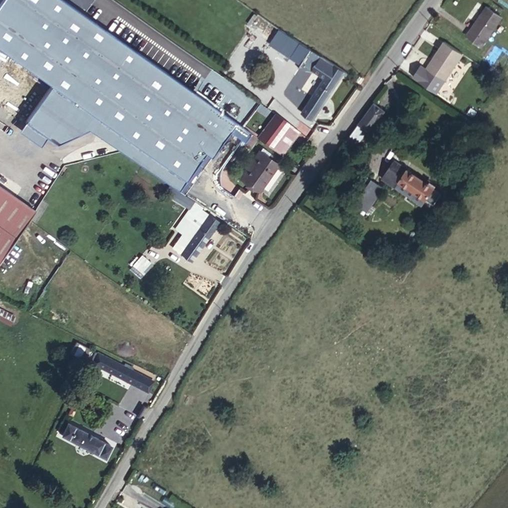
[(103,117),(106,119),(187,178),(207,151),(212,156),(230,133),(235,136),(241,128),(236,124),(64,0),(4,0),(0,6),(0,41),(56,82),(30,119),(38,125),(61,141),(92,126),(101,121),(101,119),(103,117)]
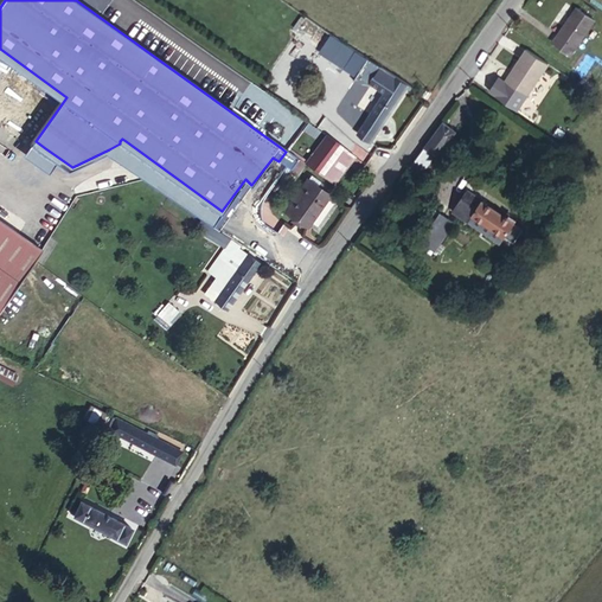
[(537,47),(556,61),(580,27),(561,13),(537,47)]
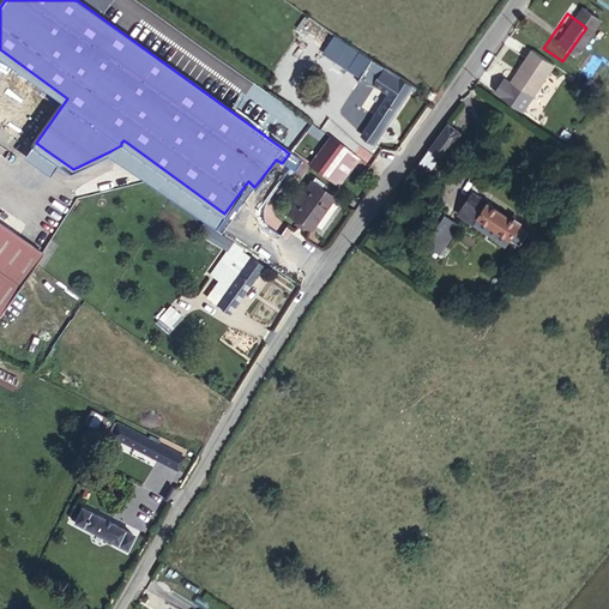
[(350,70),(359,58),(335,40),(325,52),(350,70)]
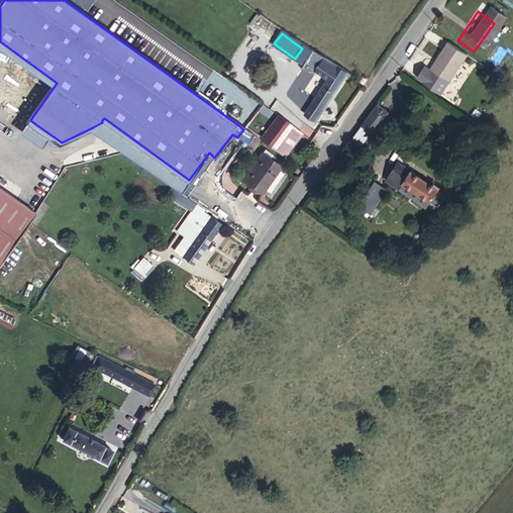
[(322,62),(302,48),(295,59),(294,61),(313,75),(319,66),(322,62)]
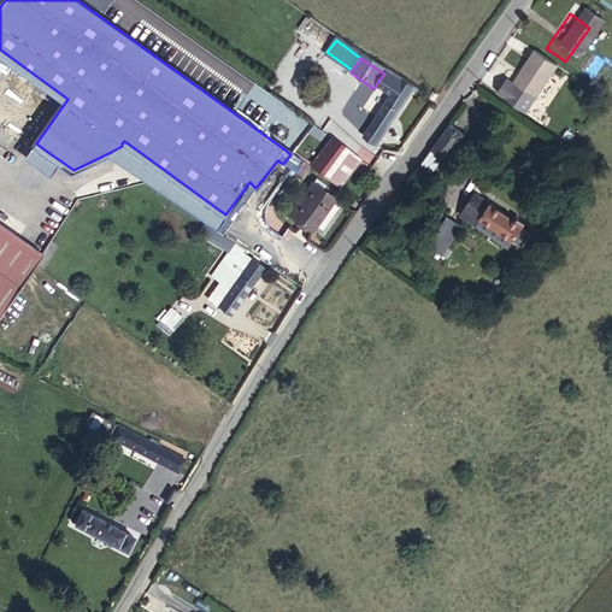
[(505,86),(527,101),(543,75),(523,60),(505,86)]
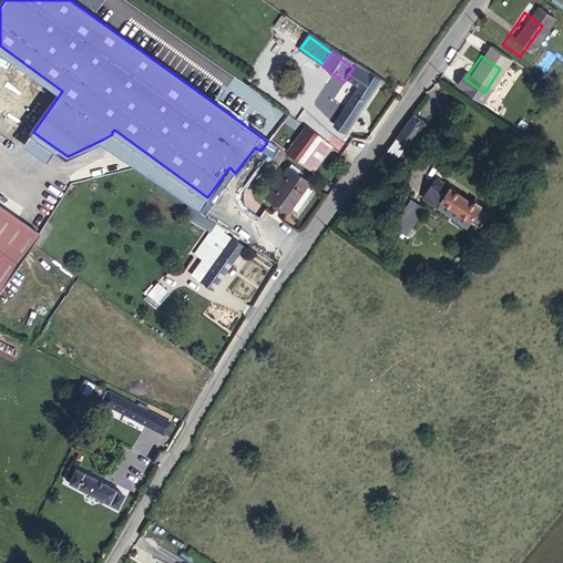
[(362,81),(350,72),(344,82),(356,91),(334,122),(345,131),(375,88),(364,79),(362,81)]
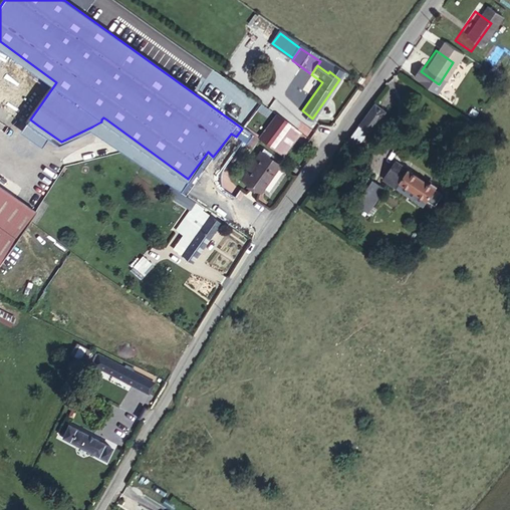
[(368,110),(354,133),(366,141),(381,119),(368,110)]
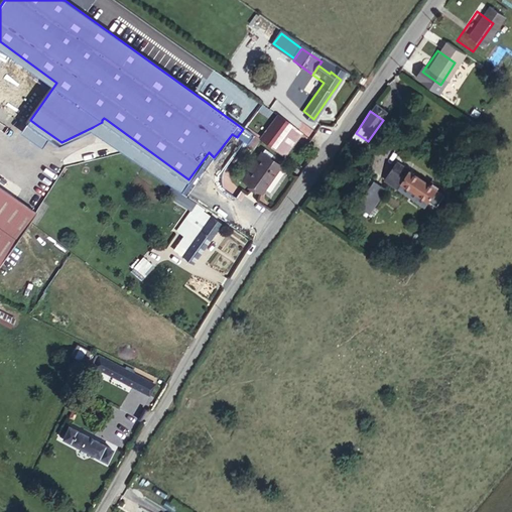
[(284,127),(273,119),(268,125),(279,133),(284,127)]
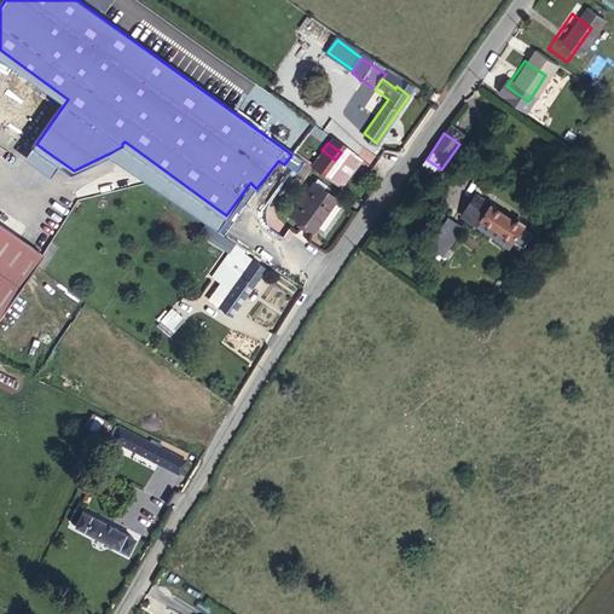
[(224,235),(256,189),(250,183),(226,215),(128,144),(122,146),(111,152),(131,167),(224,235)]
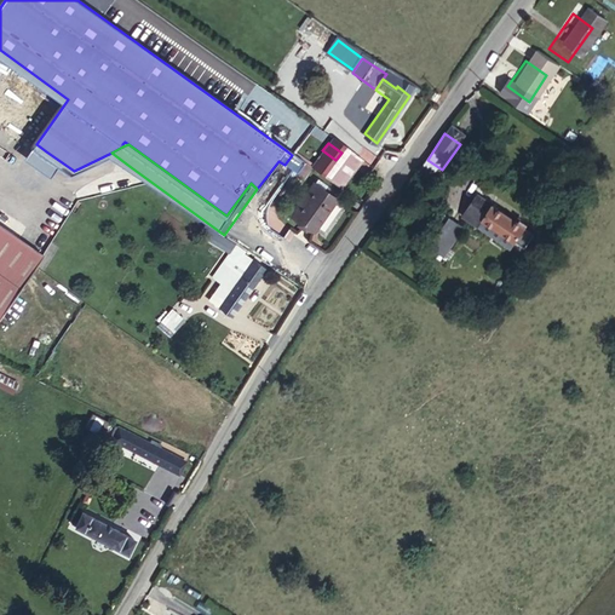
[(322,150),(311,166),(331,180),(343,165),(335,160),(322,150)]
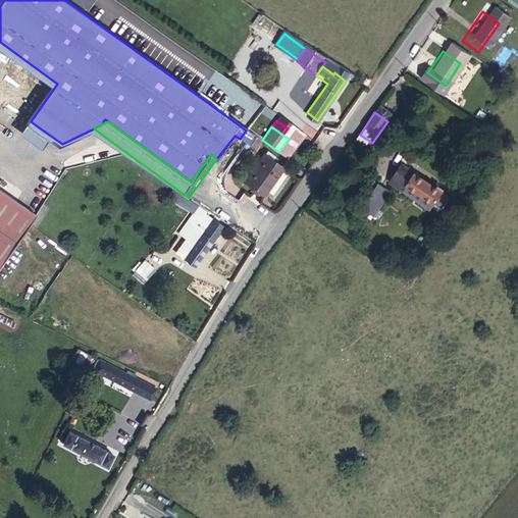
[(256,138),(246,131),(240,139),(249,146),(256,138)]
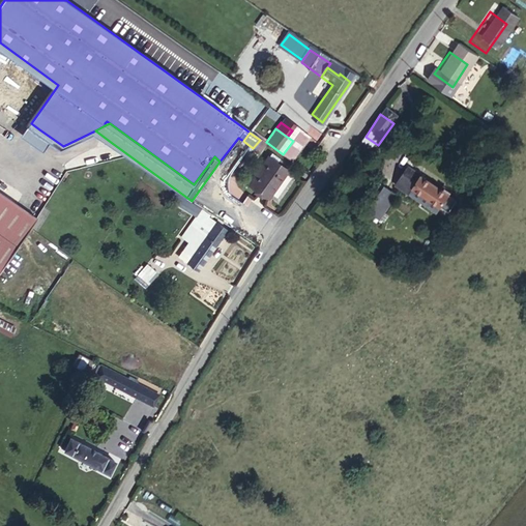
[(378,145),(366,137),(355,150),(368,161),(378,145)]
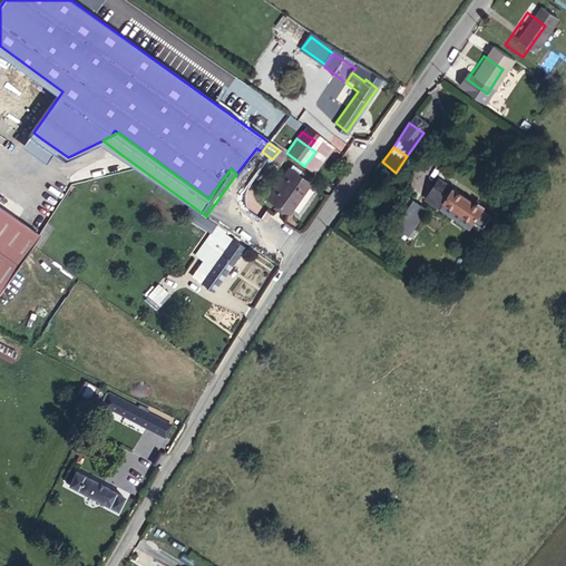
[(309,186),(288,173),(266,202),(288,216),(309,186)]
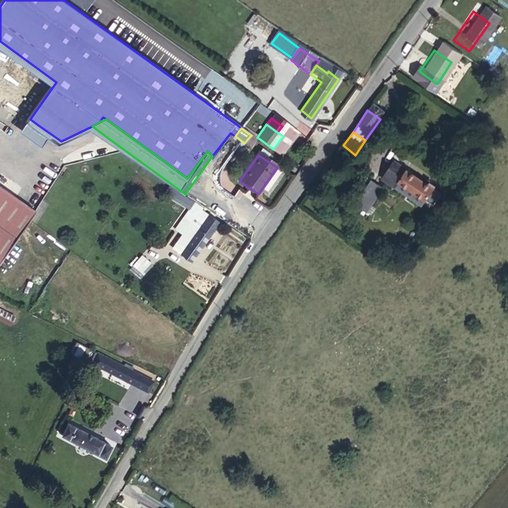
[(369,178),(353,205),(370,215),(386,189),(369,178)]
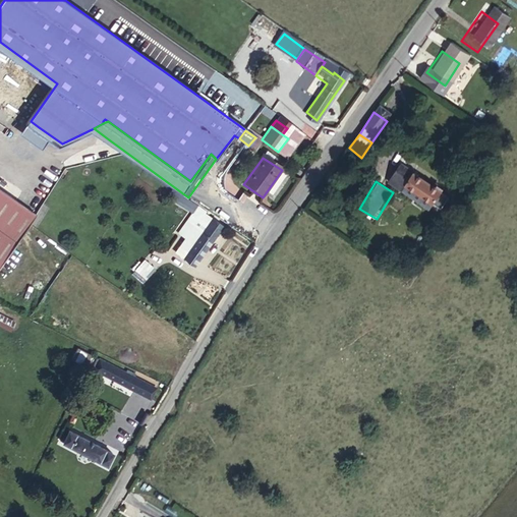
[(438,200),(411,182),(404,192),(431,211),(438,200)]
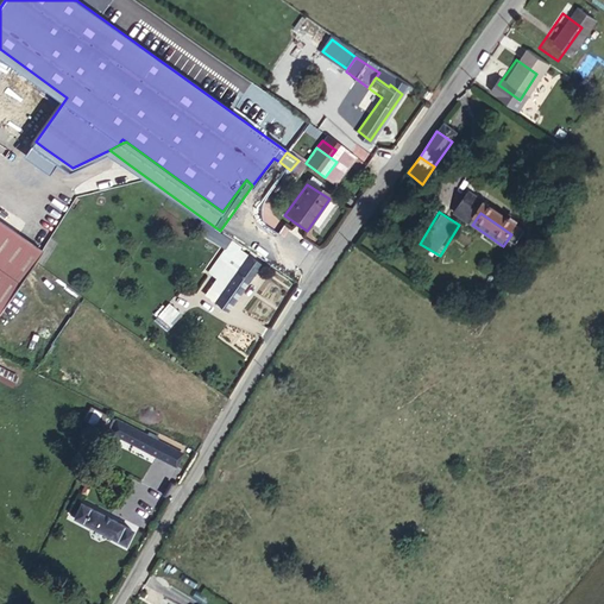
[(37,262),(44,250),(0,216),(0,262),(26,281),(37,262)]
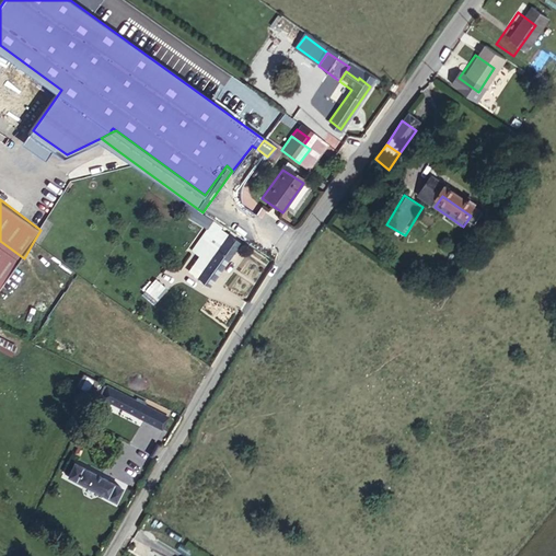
[(233,244),(218,232),(189,269),(205,280),(233,244)]
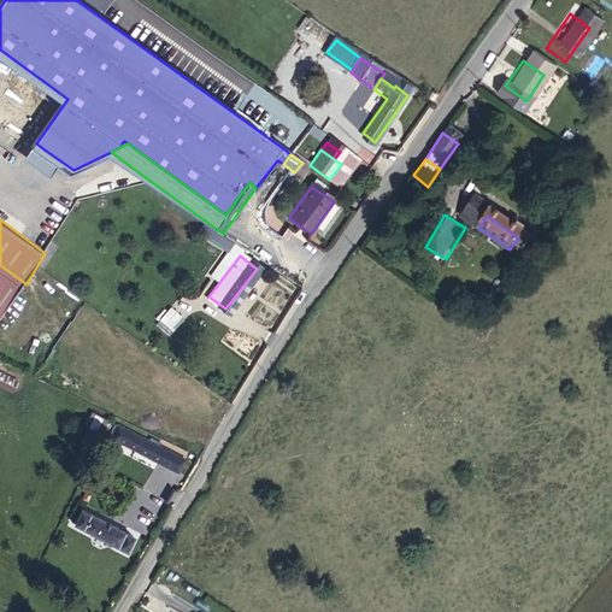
[(0,328),(27,284),(0,265),(0,328)]
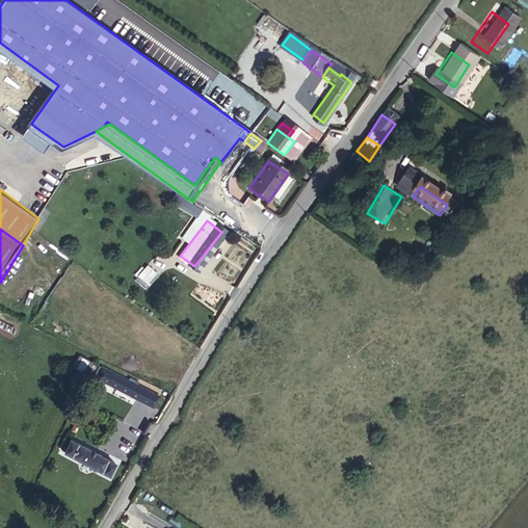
[(140,281),(150,289),(160,275),(151,267),(140,281)]
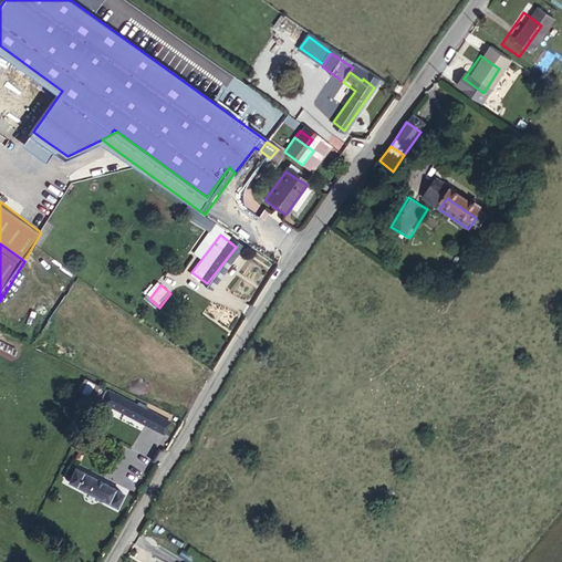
[(11,341),(0,333),(0,349),(3,352),(11,341)]
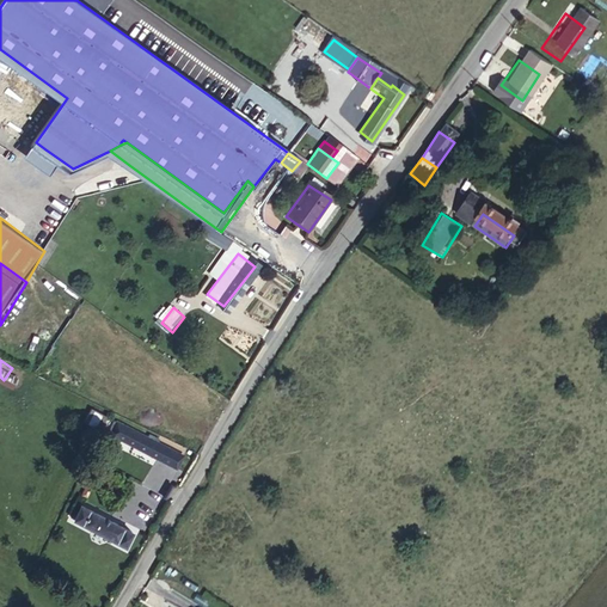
[(92,425),(100,429),(105,418),(97,415),(92,425)]
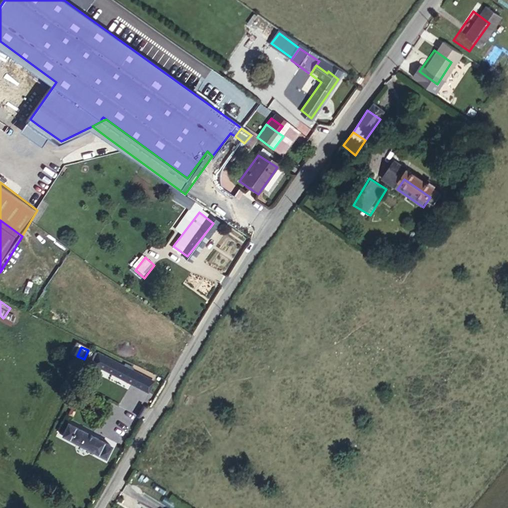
[(108,376),(100,390),(143,413),(150,399),(108,376)]
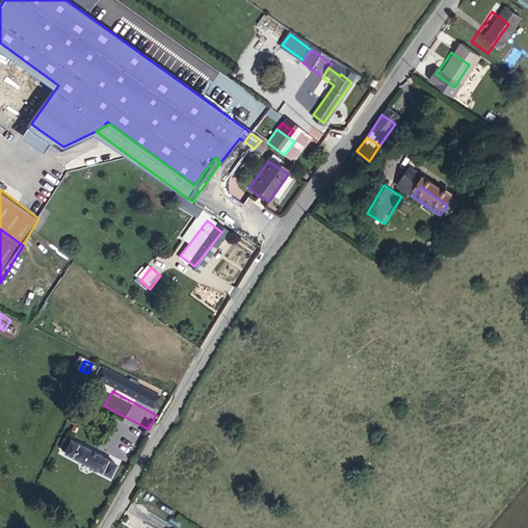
[(86,462),(80,457),(75,466),(73,464),(70,469),(115,493),(122,481),(86,462)]
